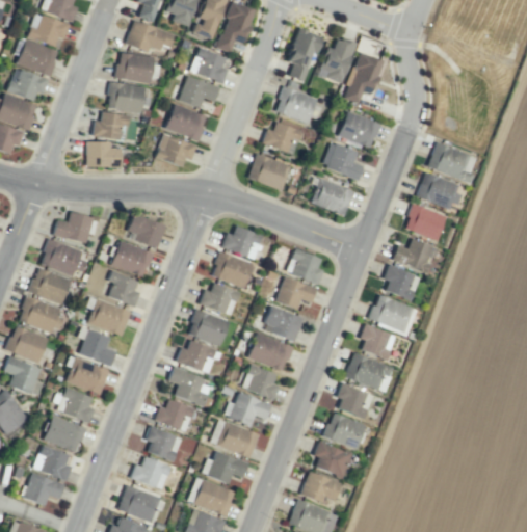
[(0,0),(0,21),(8,0),(6,0),(0,0)]
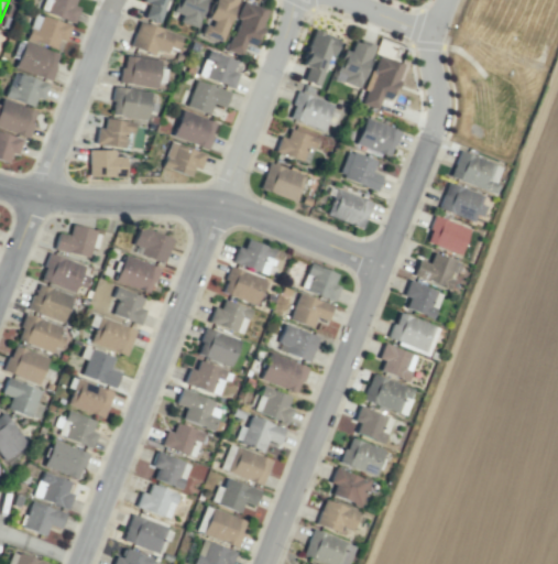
[(77,22),(83,8),(77,6),(79,0),(46,0),(44,10),(77,22)]
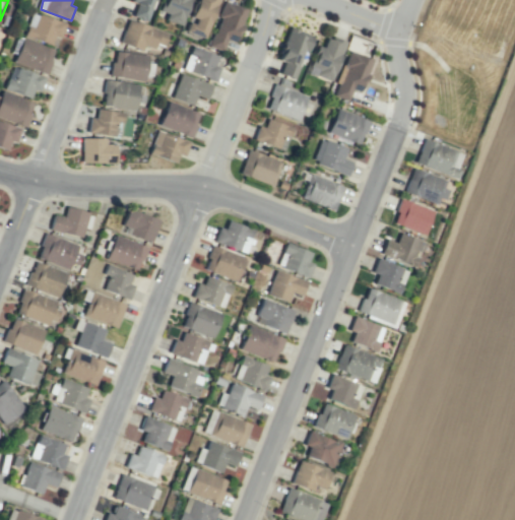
[(158,0),(134,0),(134,1),(140,3),(136,15),(151,21),(158,0)]
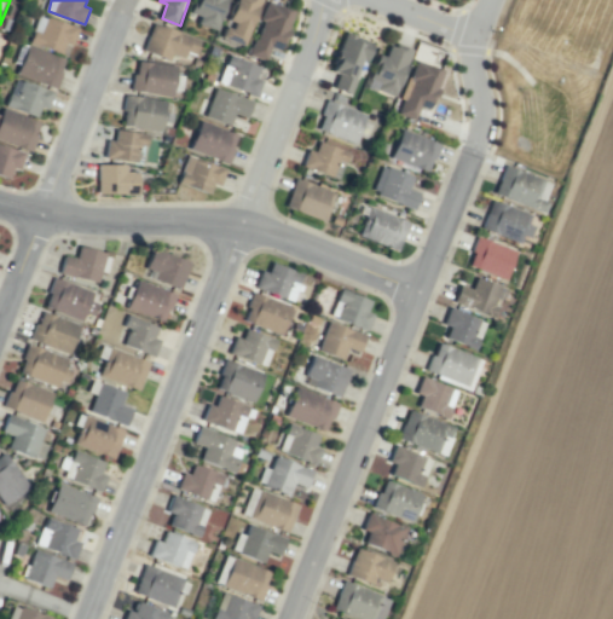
[(229,0),(198,0),(195,13),(202,16),(201,23),(221,29),(229,0)]
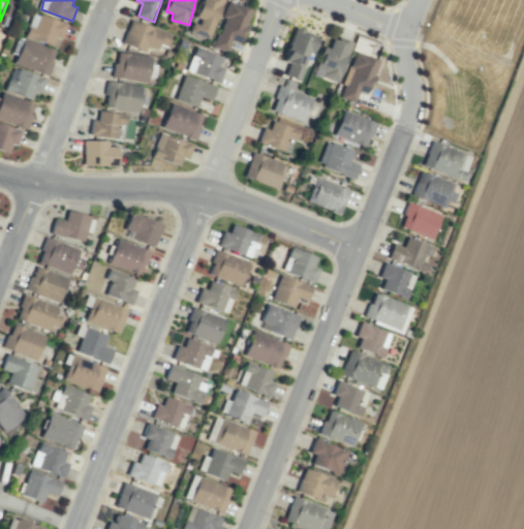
[(212,39),(224,0),(204,0),(197,20),(195,20),(191,32),(212,39)]
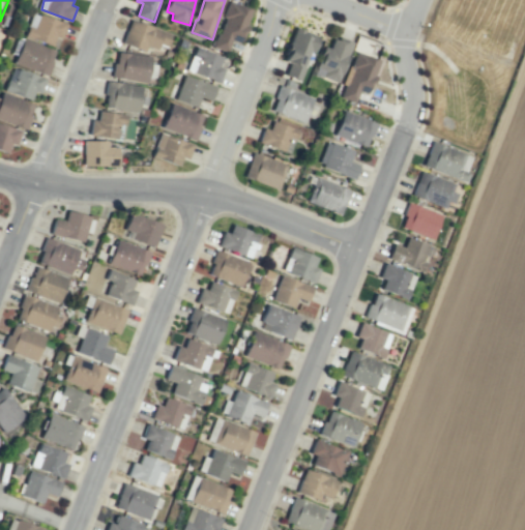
[(231,52),(235,40),(243,43),(255,8),(231,1),(216,48),(231,52)]
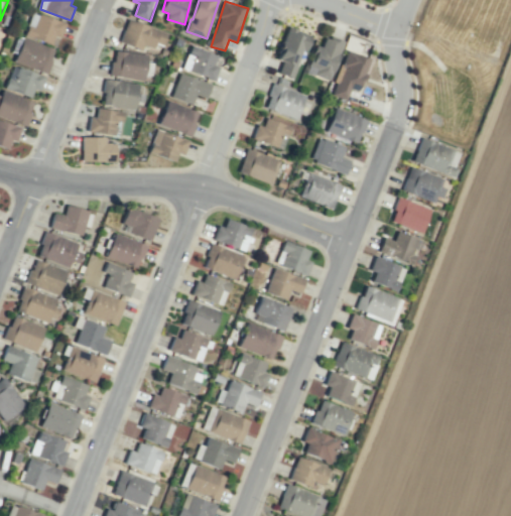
[(29,37),(55,43),(56,35),(65,37),(68,21),(34,13),(29,37)]
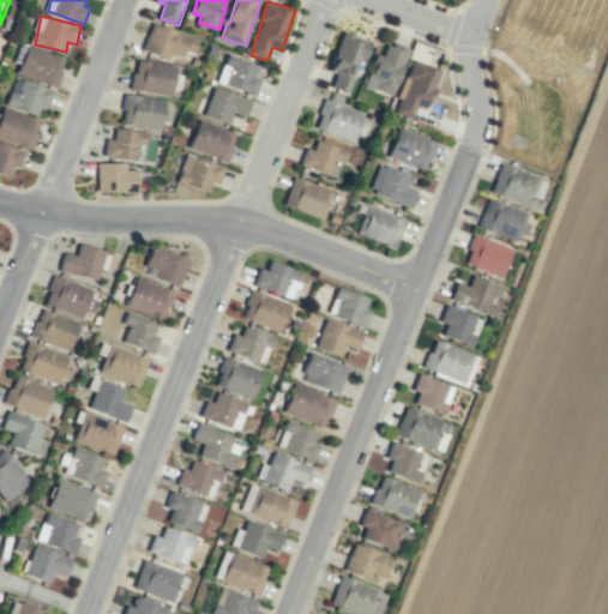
[(145,50),(172,60),(174,53),(186,58),(188,52),(197,54),(203,40),(155,23),(145,50)]
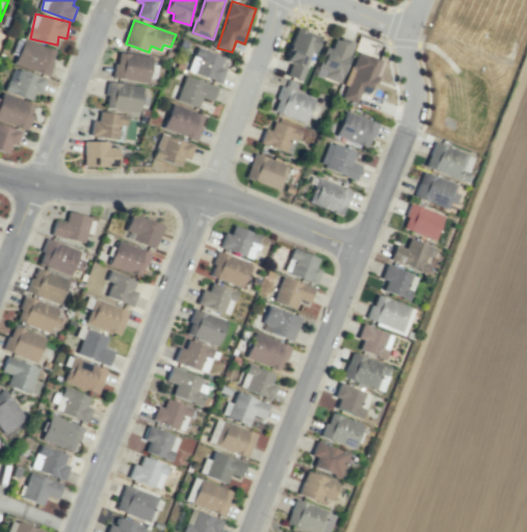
[(320,34),(298,28),(289,61),(293,62),(290,76),(307,81),(320,34)]
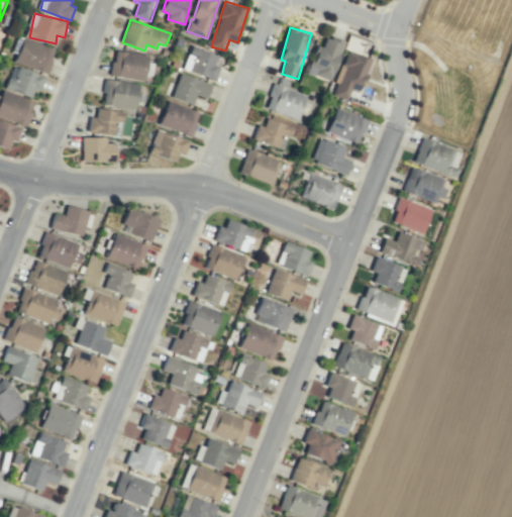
[(334,80),(345,40),(328,35),(325,46),(317,44),(309,74),(334,80)]
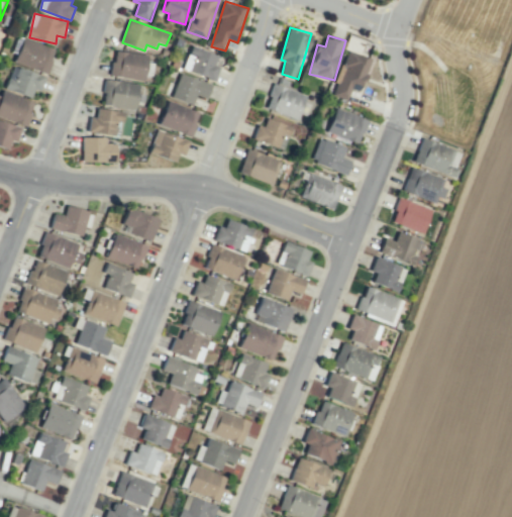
[(50,72),(57,47),(24,38),(18,64),(50,72)]
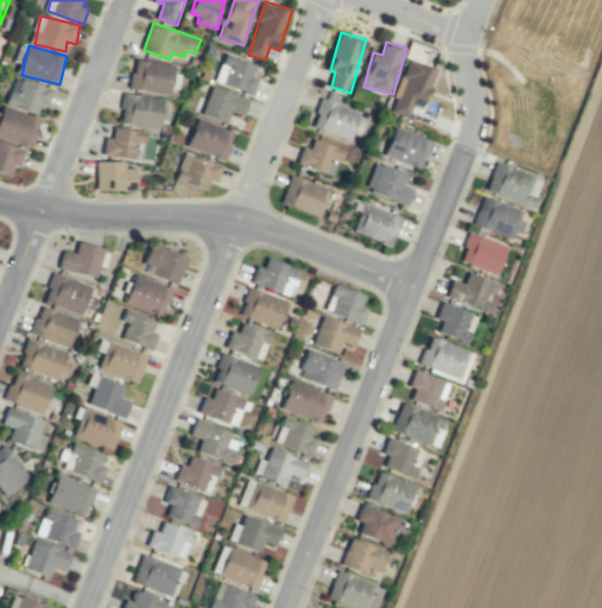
[(260,77),(255,76),(259,63),(226,55),(219,83),(257,93),(260,77)]
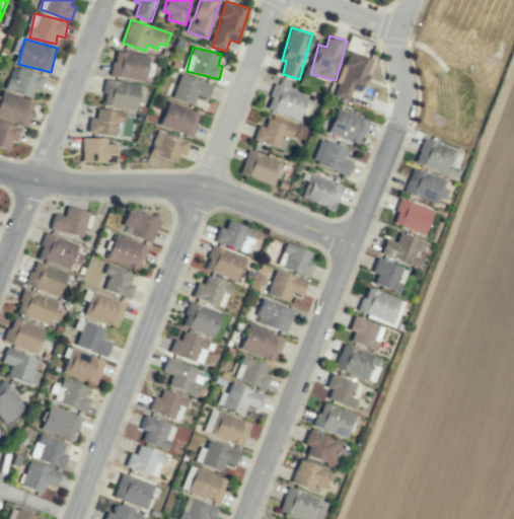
[(151,63),(152,54),(117,51),(114,76),(147,80),(148,74),(155,75),(157,64),(151,63)]
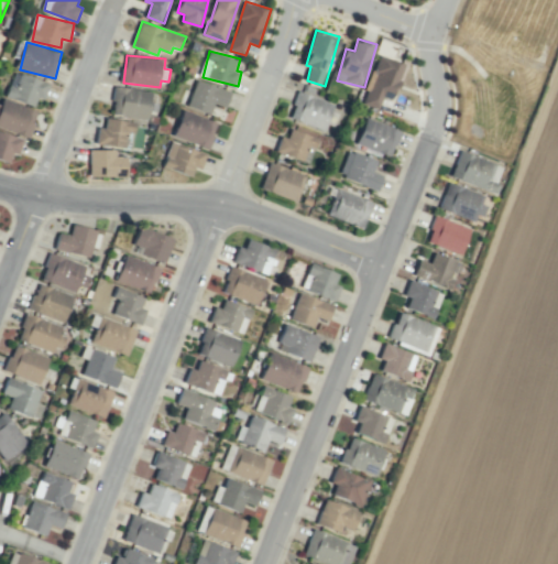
[(381,109),(385,97),(395,99),(406,63),(380,55),(364,104),(381,109)]
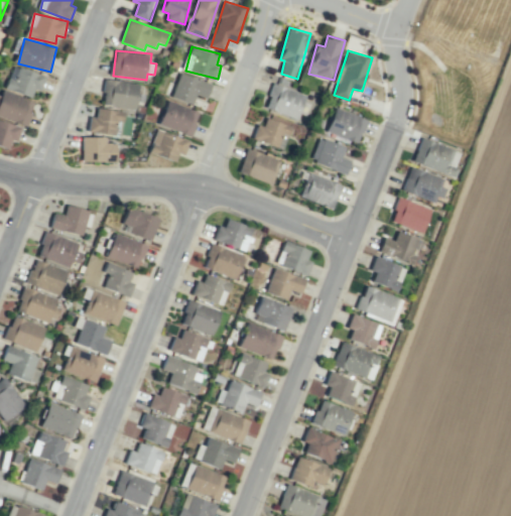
[(8,89),(33,97),(36,89),(42,91),(47,76),(16,66),(8,89)]
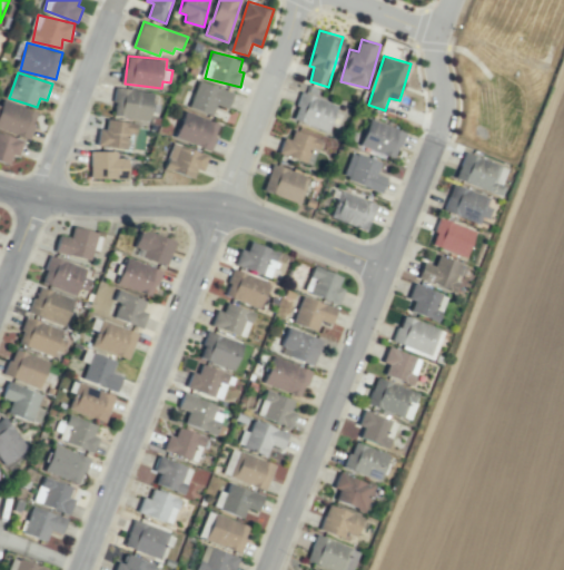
[(218,105),(230,108),(235,91),(200,81),(193,108),(216,115),(218,105)]
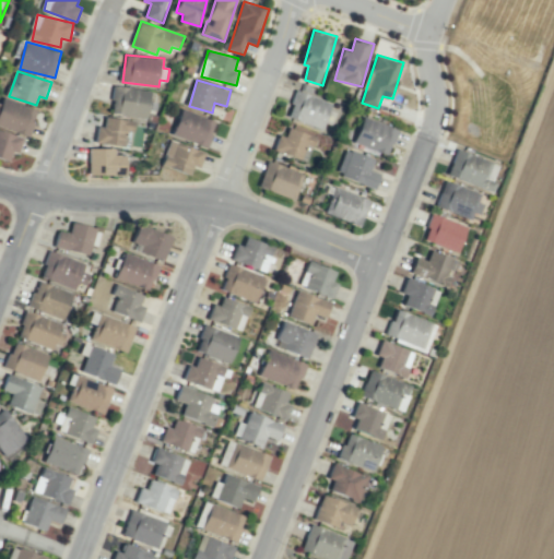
[(113,113),(149,119),(153,91),(117,84),(113,113)]
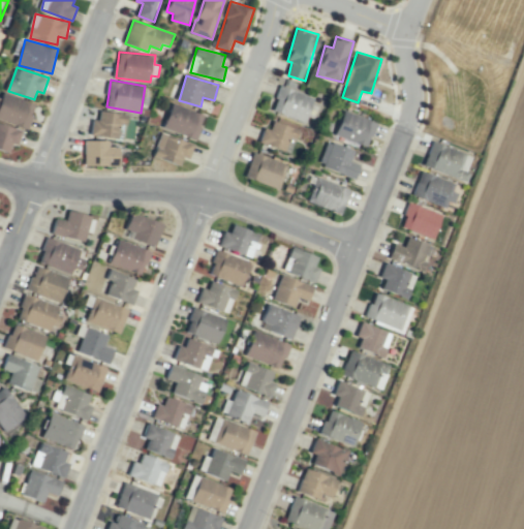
[(316,118),(321,99),(281,88),(275,112),(307,121),(309,116),(316,118)]
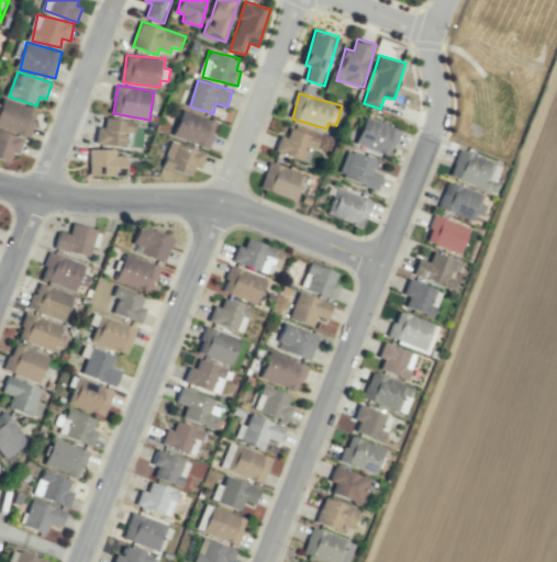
[(0,125),(31,137),(41,111),(7,98),(0,113),(0,125)]
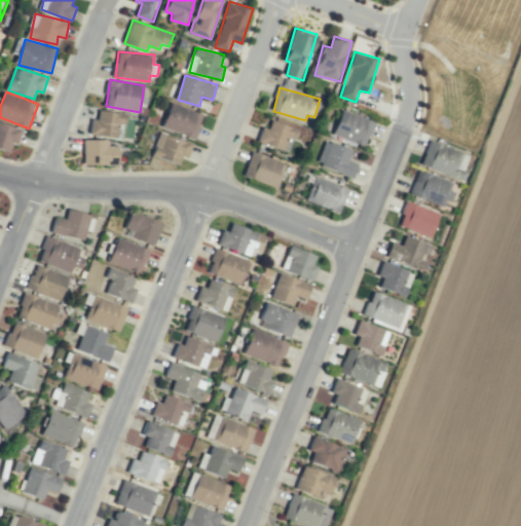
[(206,113),(172,103),(164,127),(197,138),(206,113)]
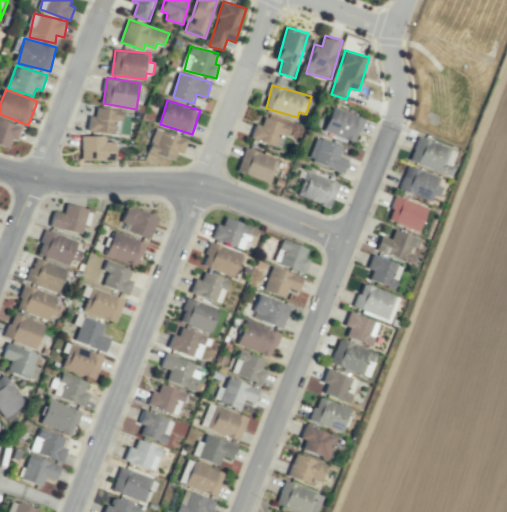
[(359,142),(366,117),(333,107),(326,131),(359,142)]
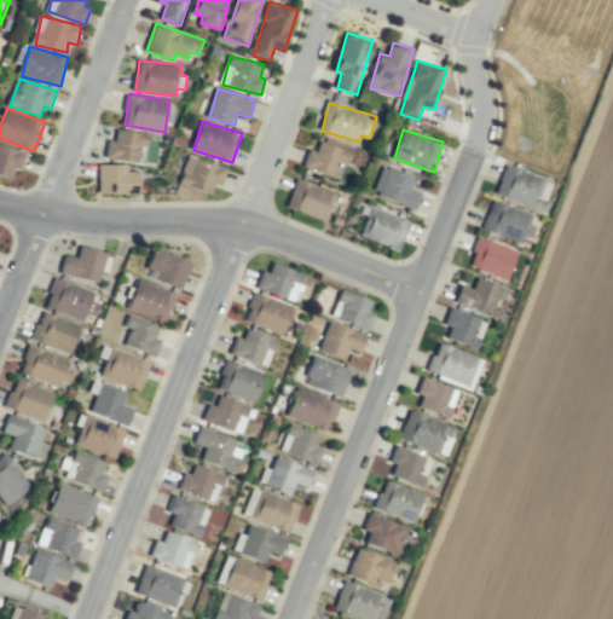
[(151,146),(151,132),(119,131),(117,140),(109,139),(109,158),(142,160),(142,145),(151,146)]
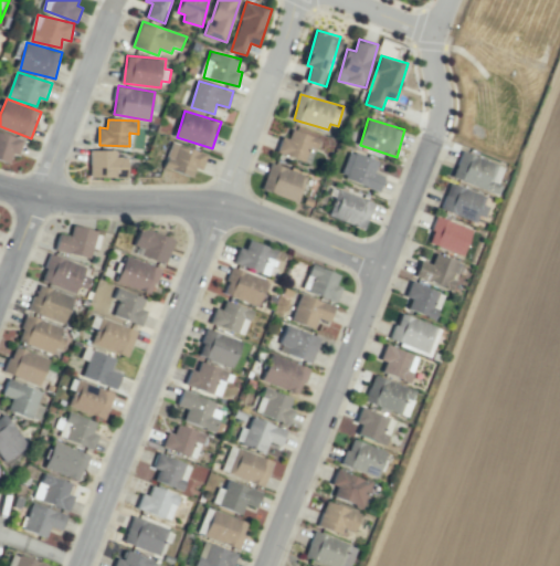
[(280,152),(313,164),(321,138),(295,128),(292,138),(285,136),(280,152)]
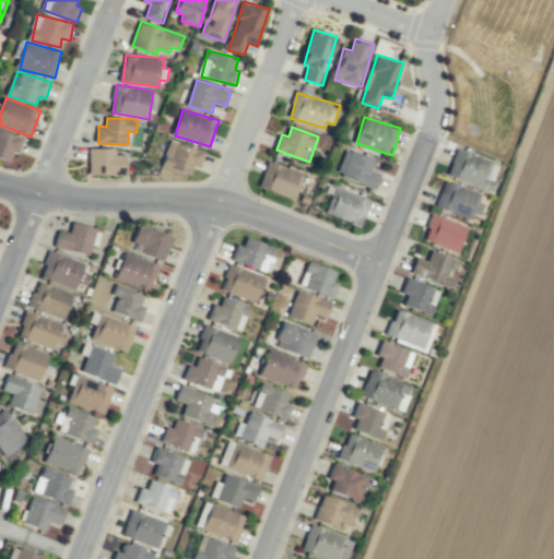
[(14,151),(21,153),(26,138),(0,129),(0,157),(11,162),(14,151)]
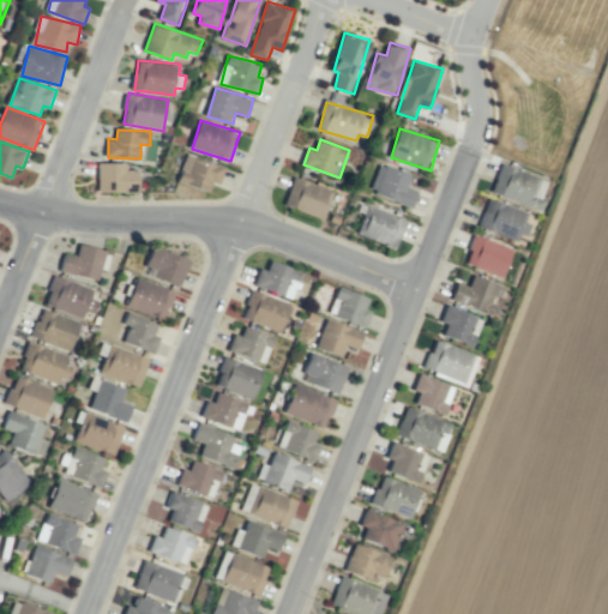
[(228,167),(190,154),(180,181),(211,192),(215,182),(221,185),(228,167)]
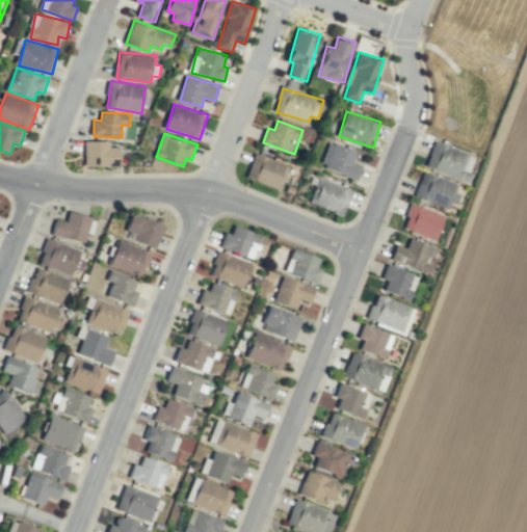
[(122,148),(111,147),(111,141),(87,140),(87,166),(122,166),(122,148)]
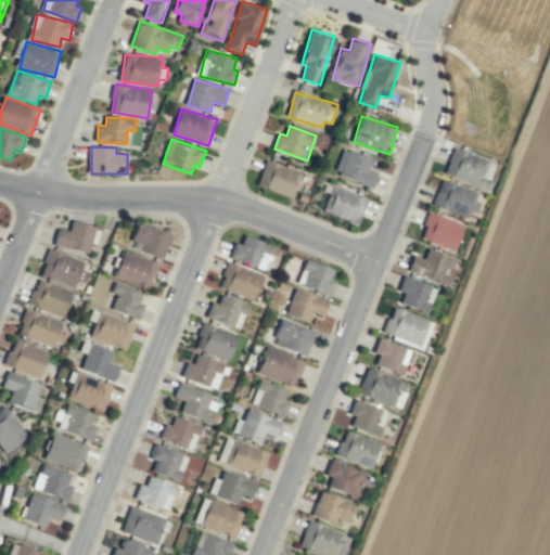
[(337,172),(374,186),(380,172),(370,169),(374,157),(346,147),(337,172)]
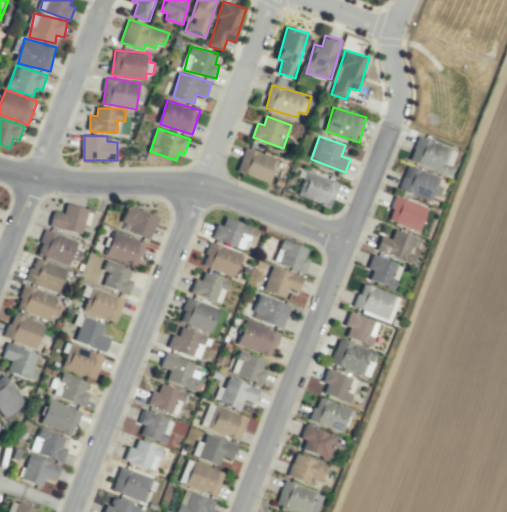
[(459,151),(420,136),(411,160),(454,176),(457,167),(453,166),(459,151)]
